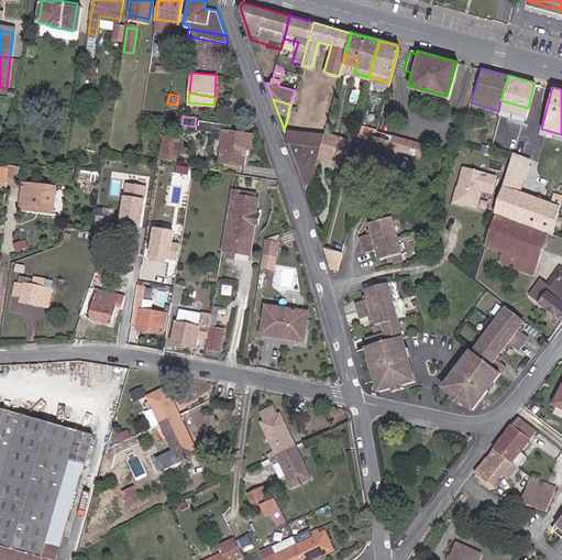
[(169,135),(172,119),(171,119),(165,118),(162,132),(165,132),(165,135),(169,135)]
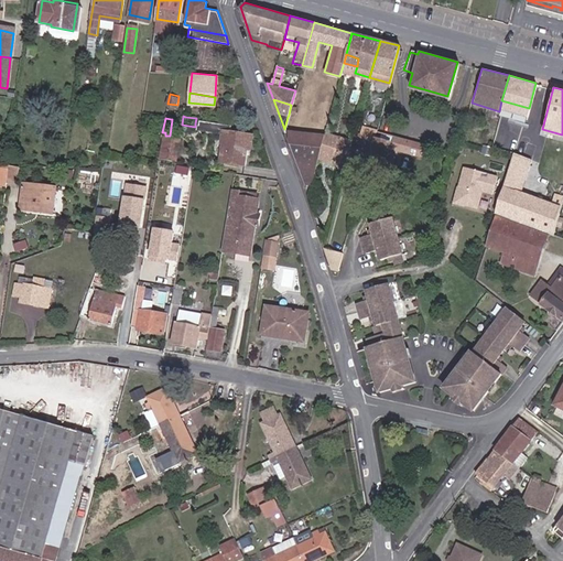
[(228,123),(215,121),(196,118),(195,123),(198,123),(197,129),(214,131),(215,127),(223,129),(227,129),(228,123)]
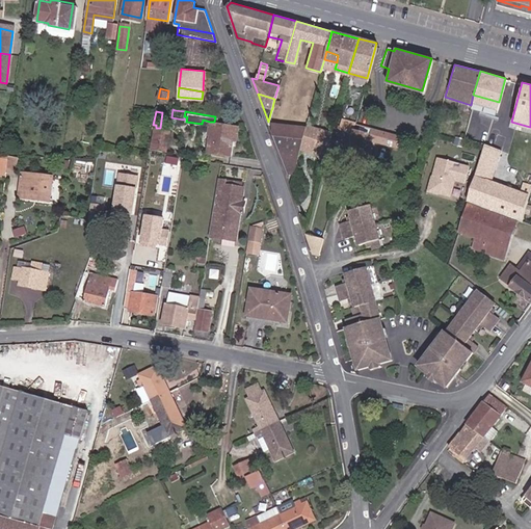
[(210,122),(203,120),(202,124),(201,134),(208,135),(210,122)]
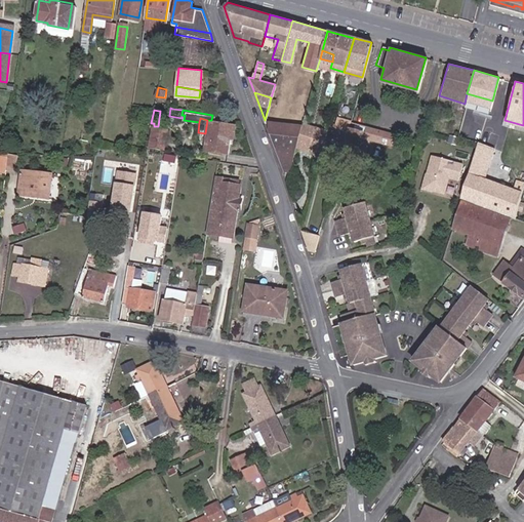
[(211,120),(207,120),(205,133),(207,134),(204,149),(227,152),(230,138),(233,138),(235,125),(211,120)]
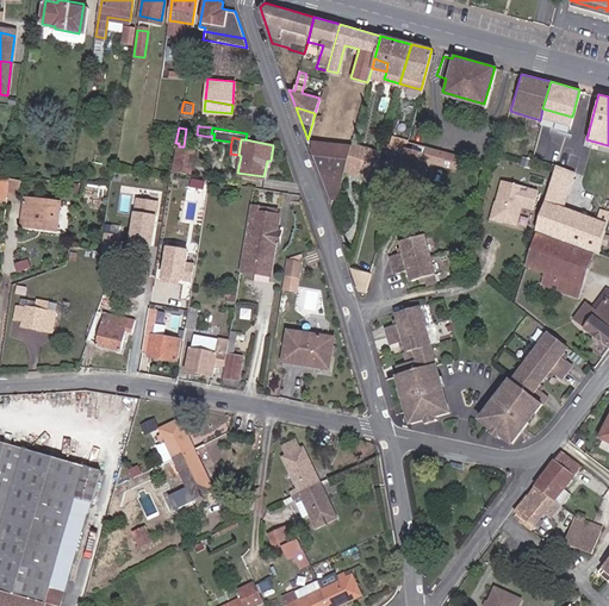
[(335,197),(350,144),(311,141),(312,154),(327,195),(335,197)]
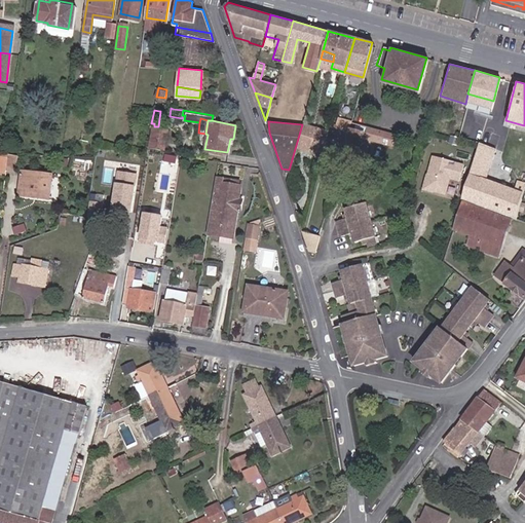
[(392,132),(370,125),(367,136),(389,143),(392,132)]
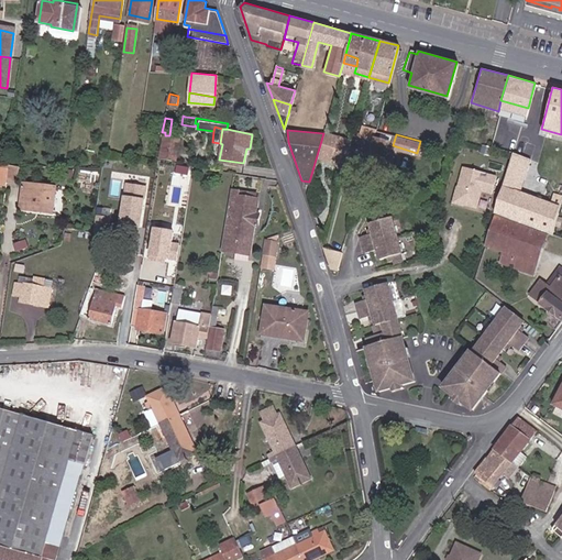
[(169,135),(165,135),(161,158),(177,161),(182,138),(169,135)]
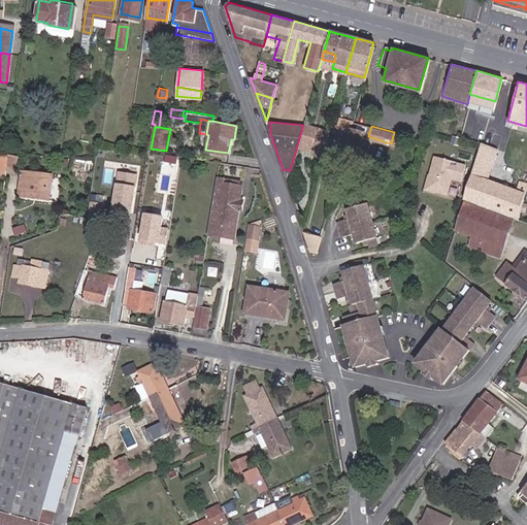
[(327,143),(329,132),(317,128),(314,142),(324,154),(327,143)]
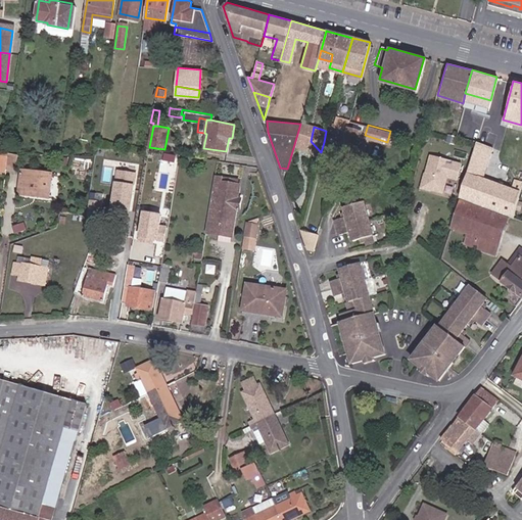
[(341,144),(345,129),(338,127),(334,142),(341,144)]
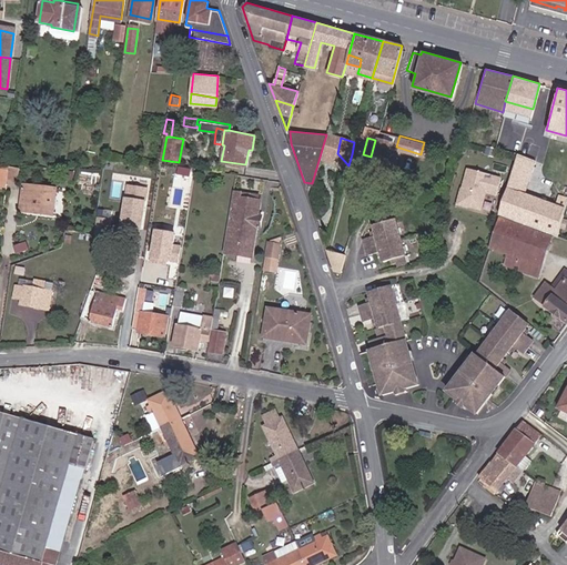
[(391,142),(376,138),(375,140),(371,157),(368,165),(383,170),(391,142)]
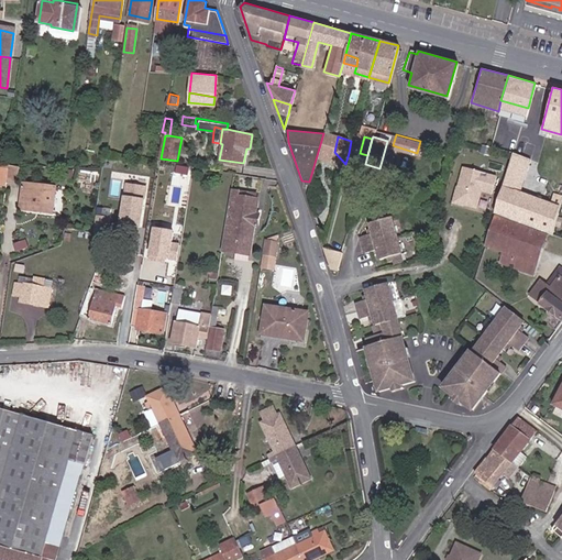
[(550,233),(561,193),(553,190),(550,202),(517,190),(524,166),(526,151),(508,146),(489,211),(550,233)]
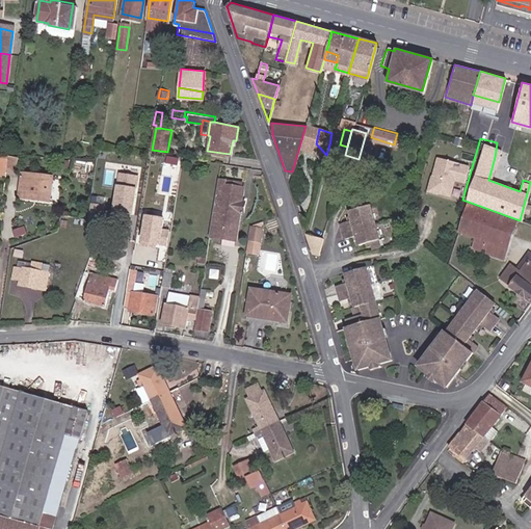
[(342,167),(345,155),(347,147),(340,144),(339,148),(329,144),(326,155),(339,170),(337,174),(339,177),(340,175),(342,167)]
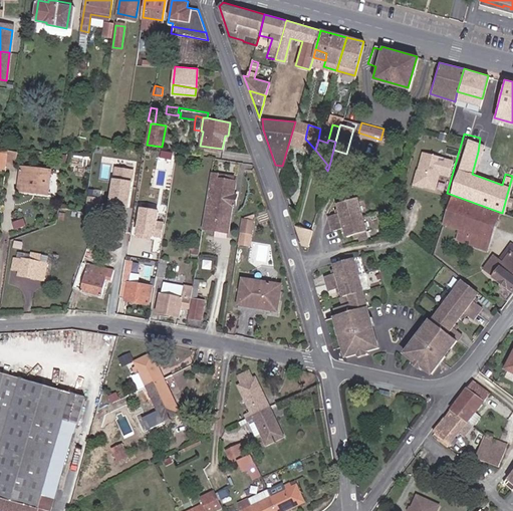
[(23,148),(0,146),(0,164),(15,166),(16,157),(23,157),(23,148)]
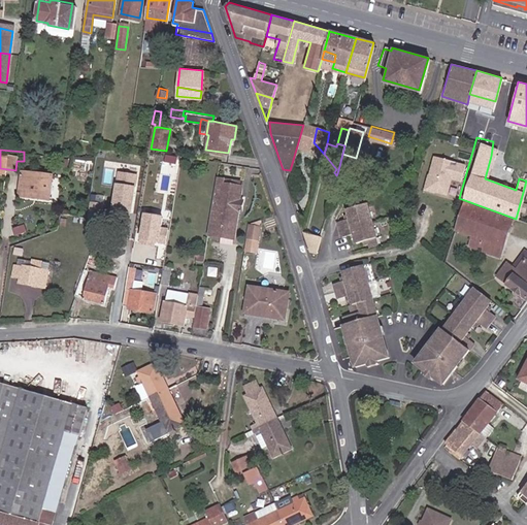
[(457,177),(461,162),(431,155),(424,186),(443,191),(448,174),(457,177)]
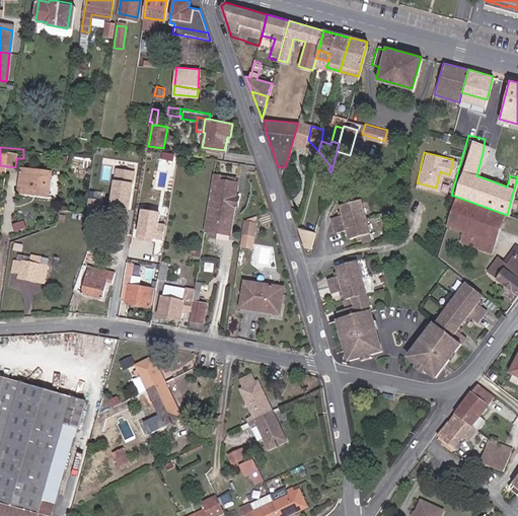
[(37,191),(37,195),(47,196),(51,171),(21,167),(17,188),(37,191)]
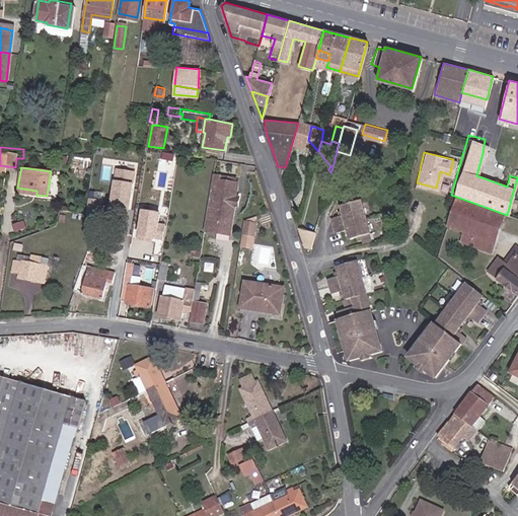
[(204,227),(230,231),(234,208),(236,208),(238,198),(233,197),(236,182),(234,182),(234,178),(212,174),(204,227)]
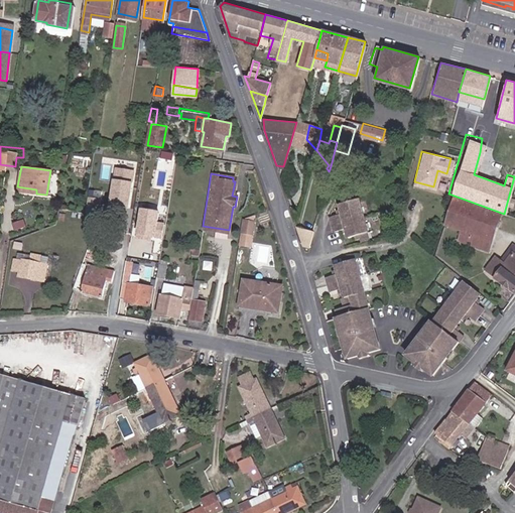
[(132,180),(114,178),(110,203),(128,205),(132,180)]
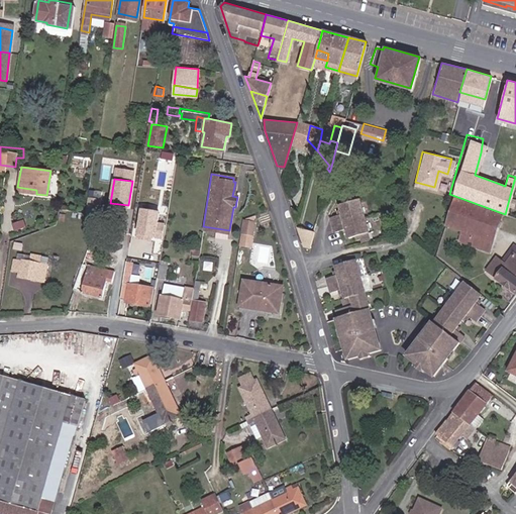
[(357,194),(336,200),(339,209),(328,212),(332,228),(343,225),(346,233),(358,229),(359,236),(369,233),(357,194)]
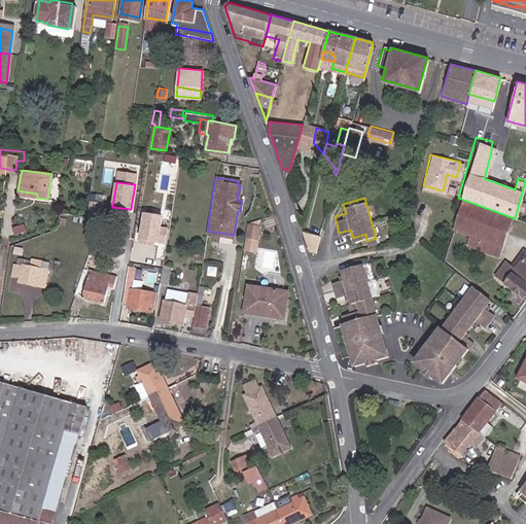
[(509,217),(458,200),(450,226),(467,233),(464,243),(496,254),(509,217)]
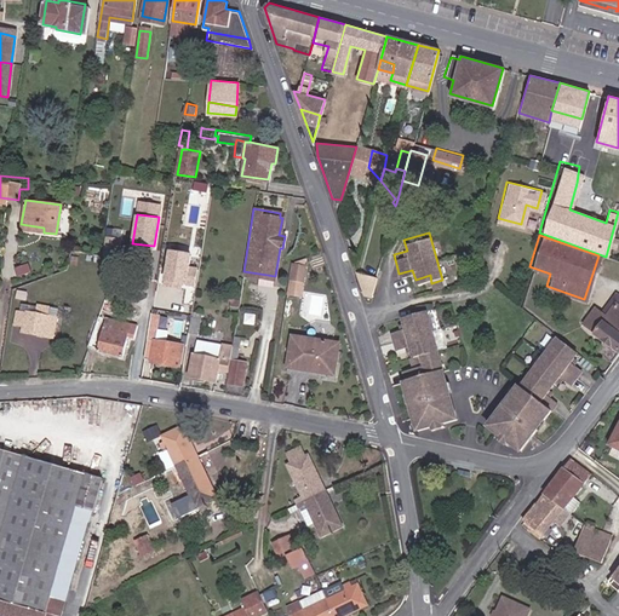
[(116,245),(104,243),(103,255),(113,258),(116,245)]
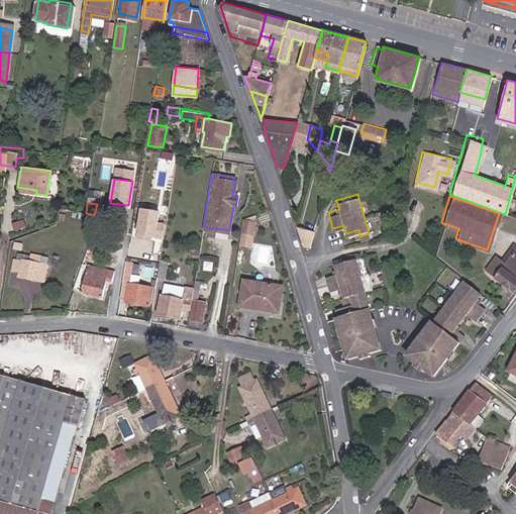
[(136,205),(134,233),(167,235),(168,219),(164,218),(165,207),(136,205)]
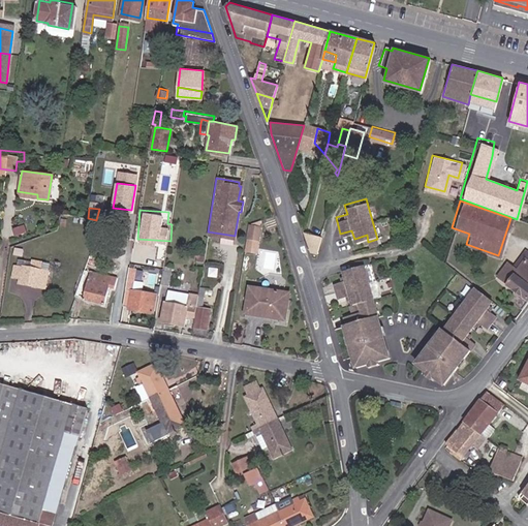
[(260,249),(262,221),(250,220),(247,248),(260,249)]
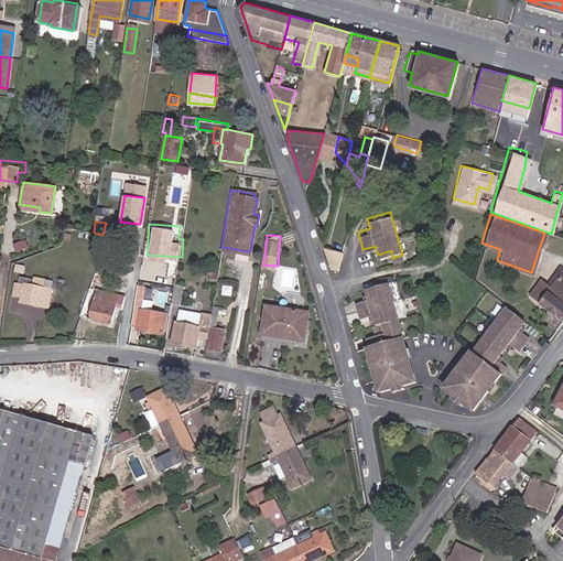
[(342,252),(324,247),(329,269),(337,269),(342,252)]
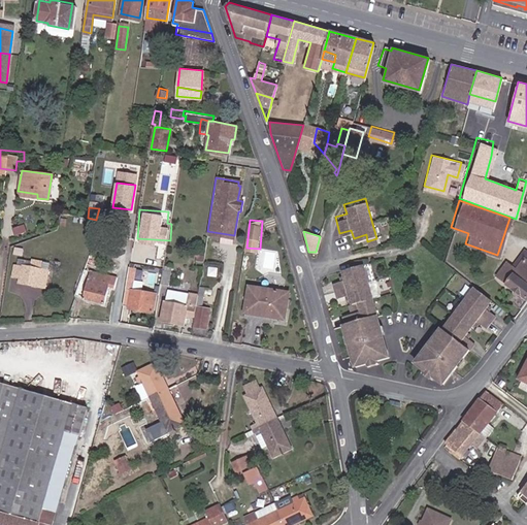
[(525,299),(526,297),(526,258),(524,256),(503,284),(525,299)]
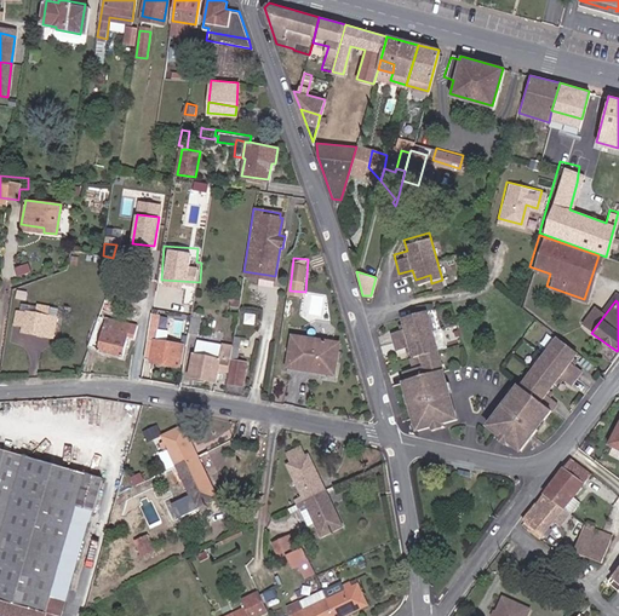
[(21,304),(17,329),(21,329),(21,333),(52,339),(56,317),(47,316),(50,306),(36,304),(35,306),(34,314),(27,312),(28,305),(21,304)]
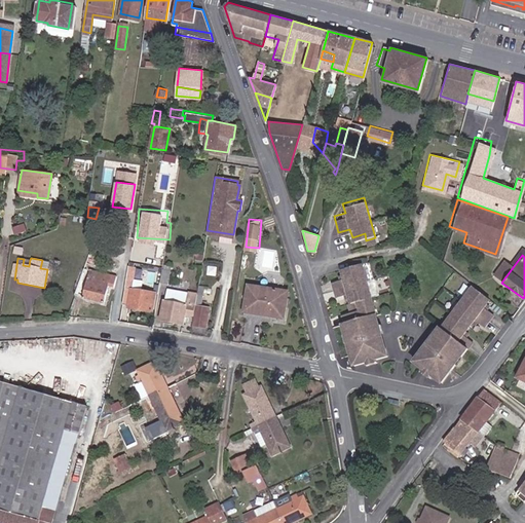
[(90,267),(92,259),(87,258),(80,276),(86,278),(82,296),(103,302),(108,284),(116,286),(118,274),(90,267)]
